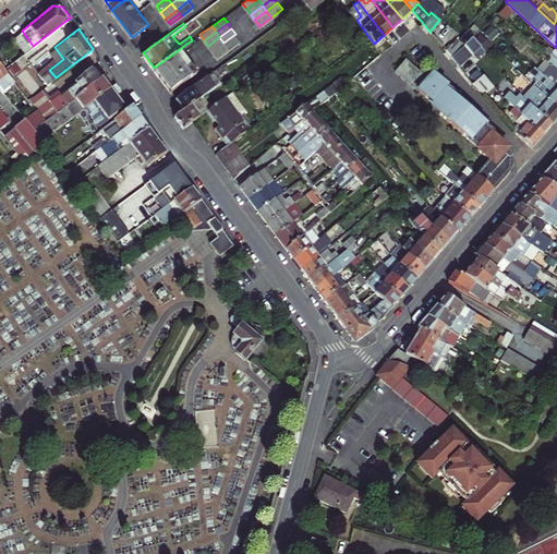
[(509,38),(511,40),(519,34),(516,32),(509,38)]
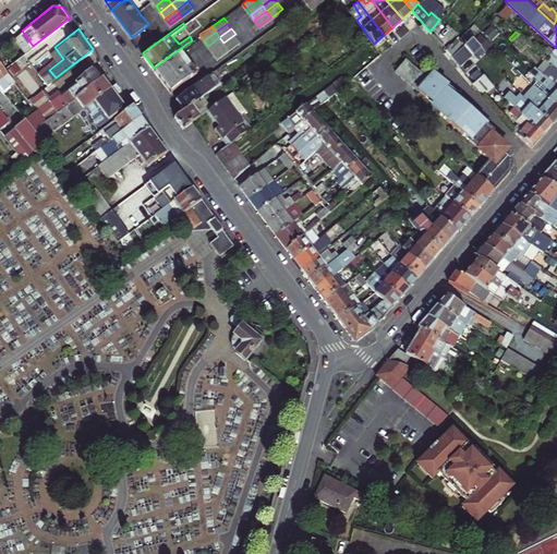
[(235,34),(223,43),(228,49),(240,40),(235,34)]
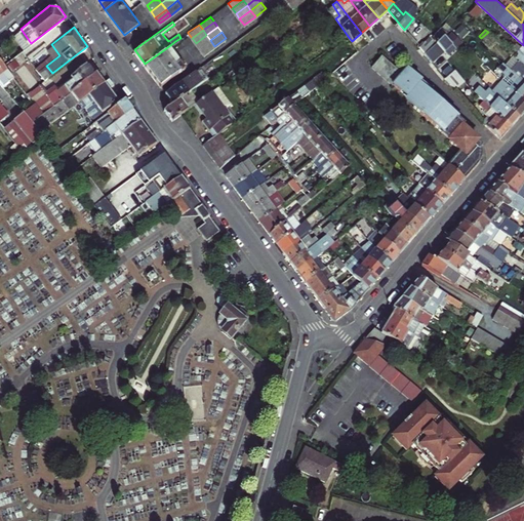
[(481,38),(488,44),(494,38),(488,32),(481,38)]
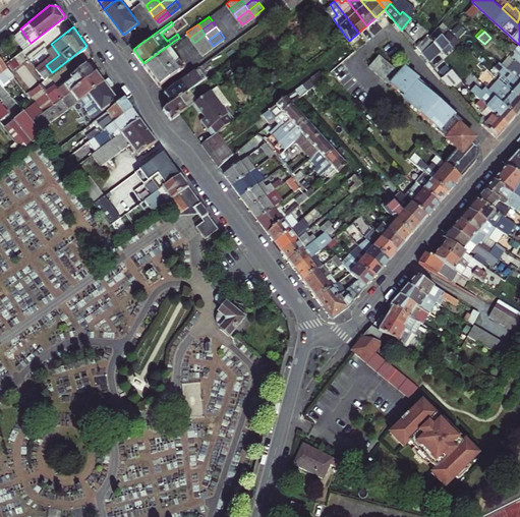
[(425,34),(415,46),(420,52),(431,41),(425,34)]
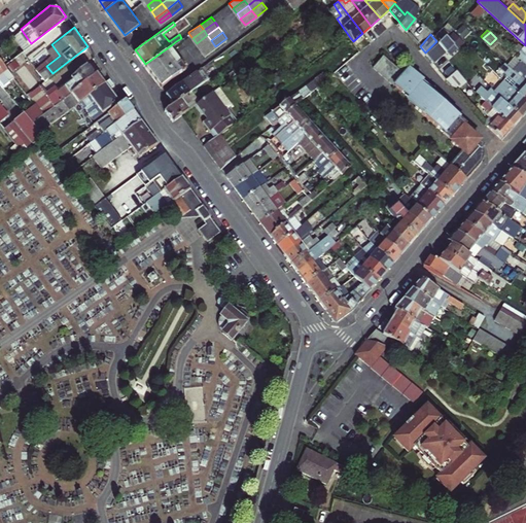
[(425,53),(432,61),(445,49),(448,54),(456,46),(445,34),(436,41),(425,53)]
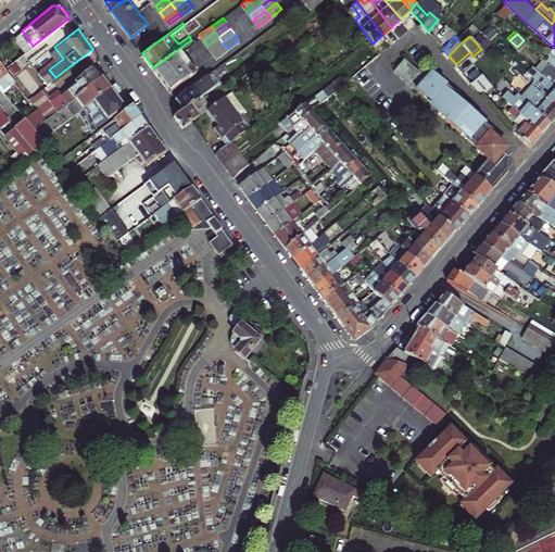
[(218,37),(207,46),(212,51),(223,42),(218,37)]
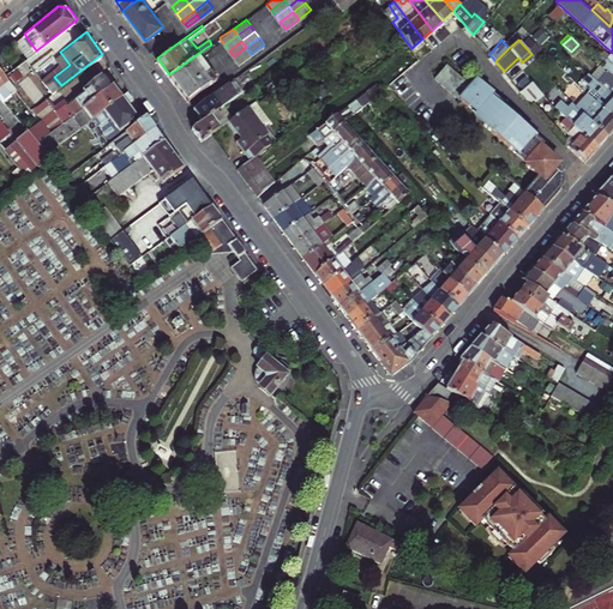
[(246,47),(234,56),(239,62),(251,54),(246,47)]
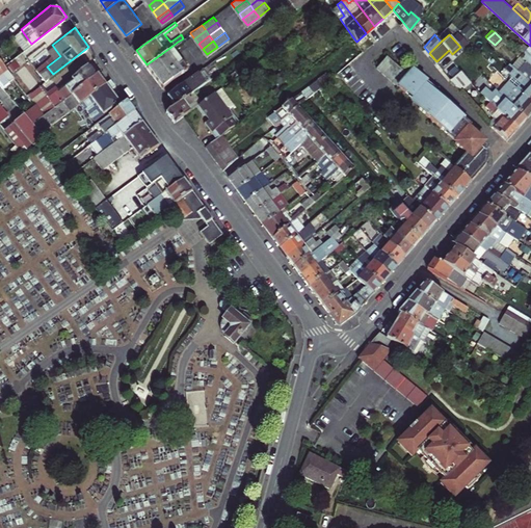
[(526,59),(530,64),(530,46),(529,45),(521,55),(526,59)]
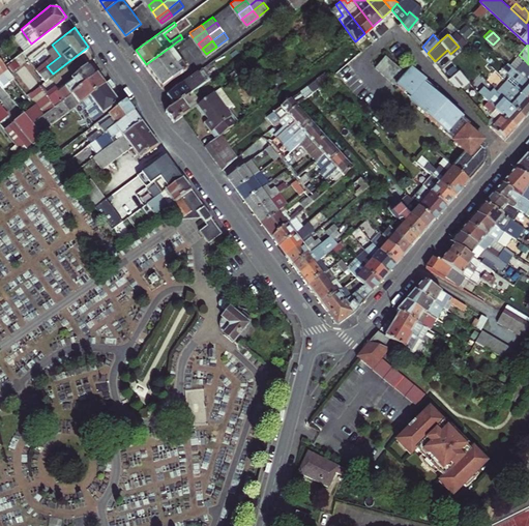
[(172,46),(146,64),(162,85),(186,66),(172,46)]
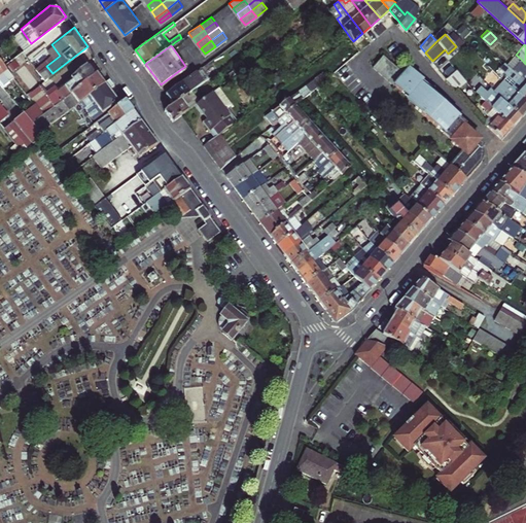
[(409,95),(423,79),(408,66),(405,64),(401,63),(399,62),(397,62),(395,63),(384,53),(374,66),(393,83),(394,82),(409,95)]
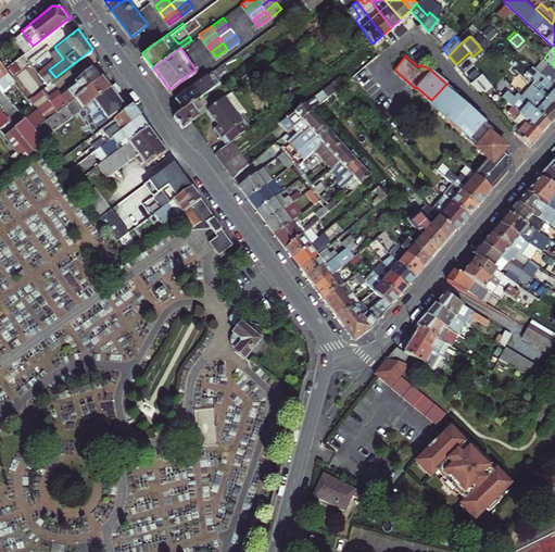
[(534,66),(541,73),(550,62),(544,58),(534,66)]
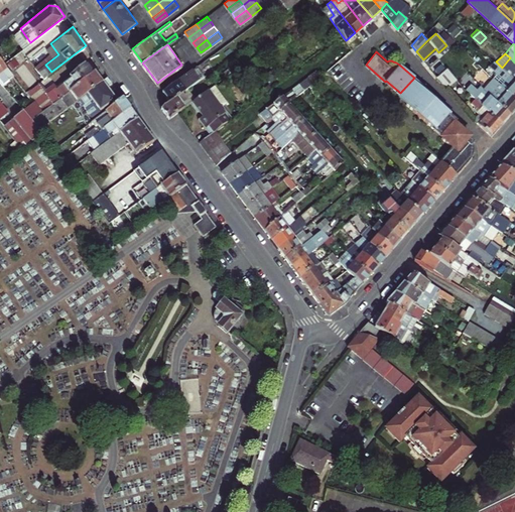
[(0,77),(4,83),(14,74),(10,70),(5,61),(0,54),(0,77)]
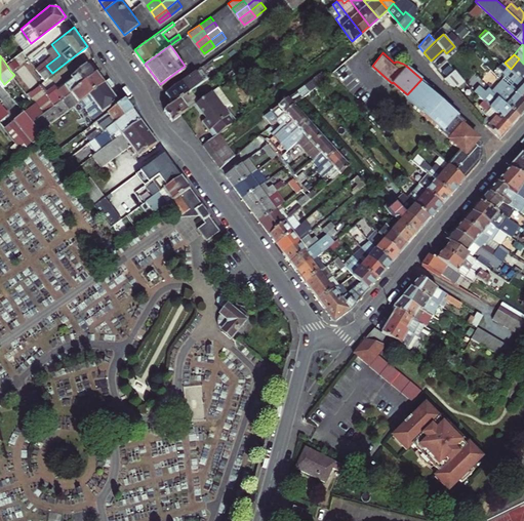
[(511,69),(523,80),(523,64),(519,58),(511,69)]
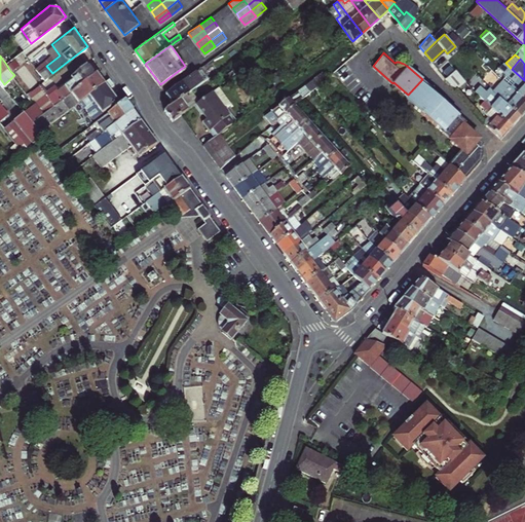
[(524,80),(512,69),(505,63),(503,62),(499,66),(510,75),(514,79),(510,84),(524,98),(524,80)]
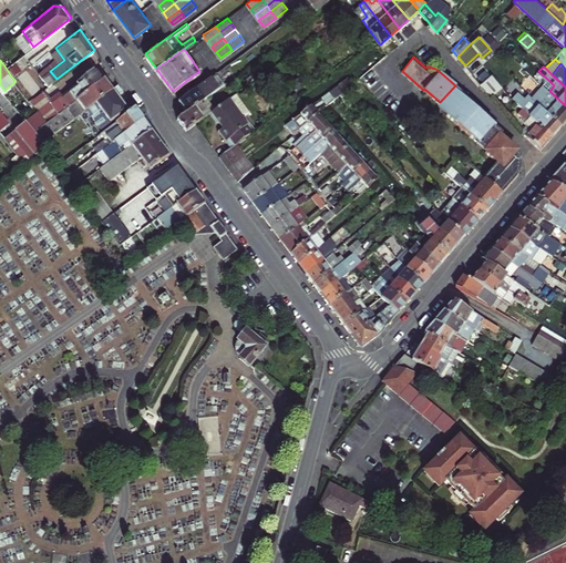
[(50,100),(42,90),(30,100),(38,110),(26,119),(35,131),(103,79),(94,68),(75,82),(79,84),(63,95),(60,91),(50,100)]
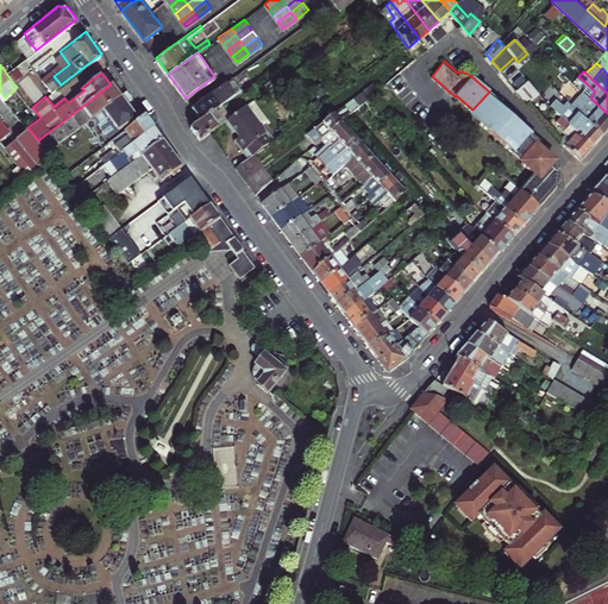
[(242,87),(233,75),(190,105),(200,118),(221,102),(242,87)]
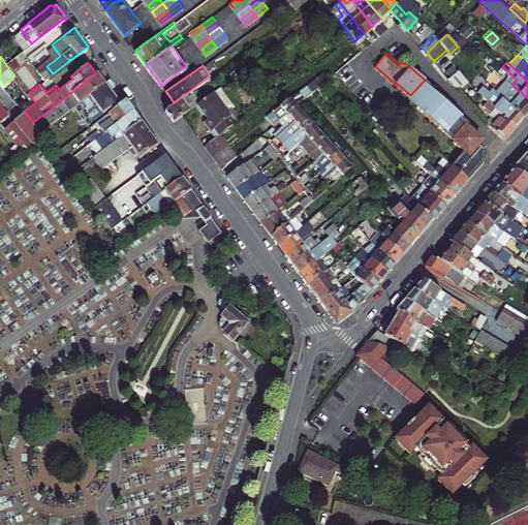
[(467,80),(456,66),(446,73),(458,88),(467,80)]
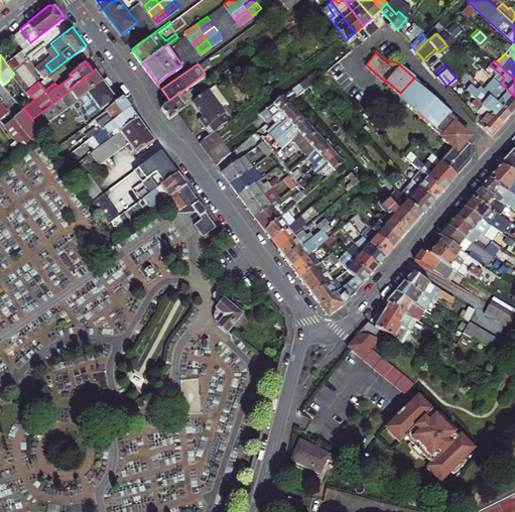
[(94,72),(32,119),(39,128),(55,115),(80,97),(108,76),(101,66),(94,72)]
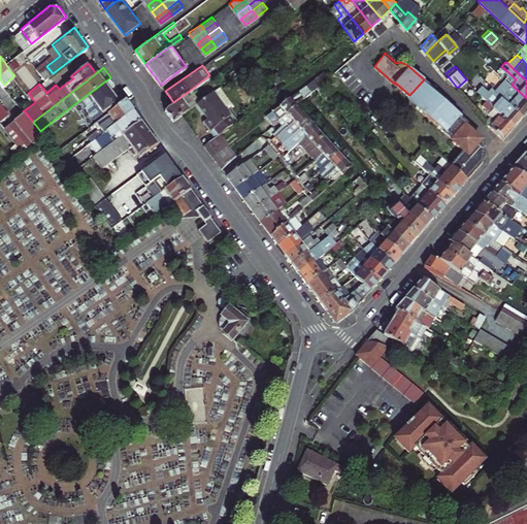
[(319,75),(269,112),(275,121),(280,118),(295,104),(304,96),(314,89),(323,80),(319,75)]
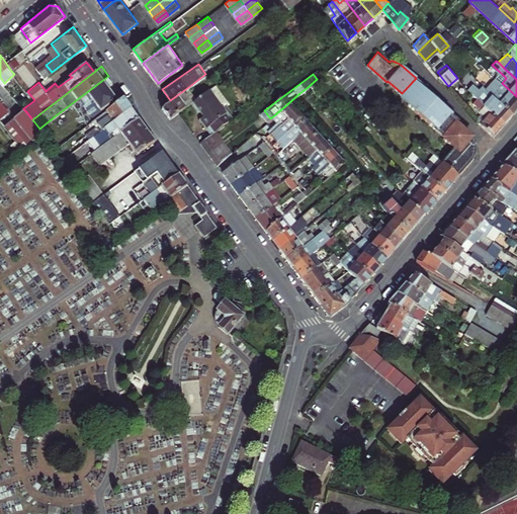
[(506,78),(502,74),(498,79),(502,83),(506,78)]
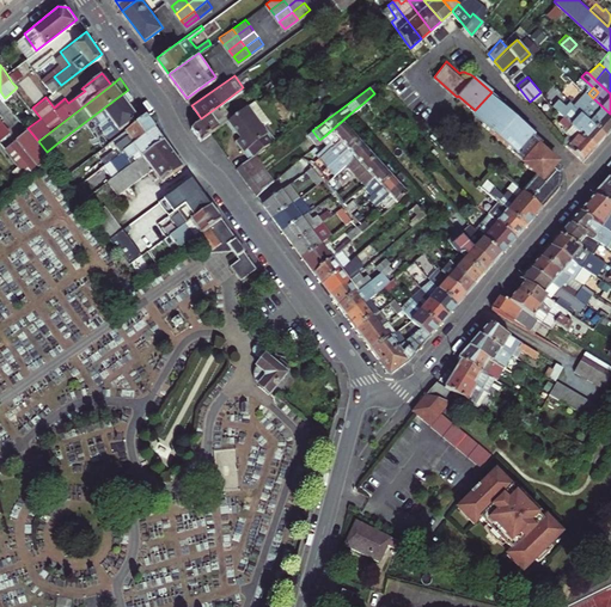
[(128,90),(95,115),(99,121),(102,120),(112,133),(138,115),(128,102),(134,97),(128,90)]
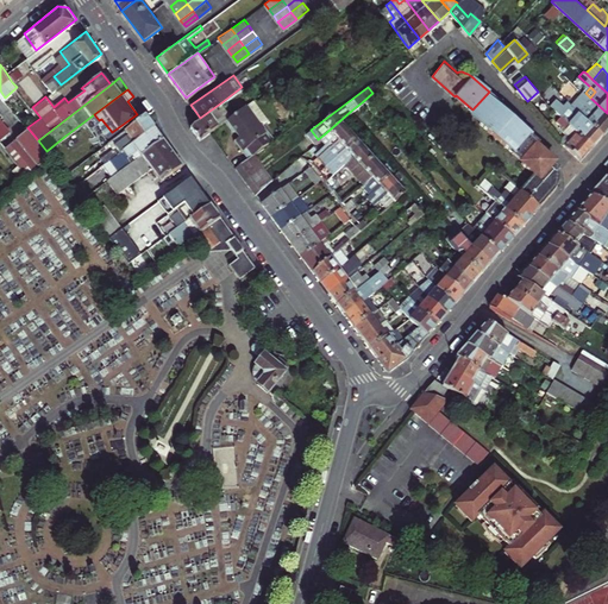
[(578,112),(602,132),(607,125),(607,113),(590,98),(585,93),(581,89),(575,95),(576,98),(570,104),(578,112)]
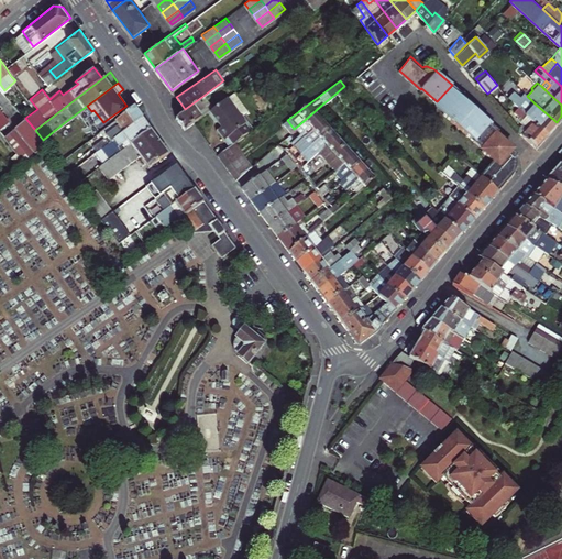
[(452,85),(437,101),(445,109),(456,96),(460,92),(452,85)]
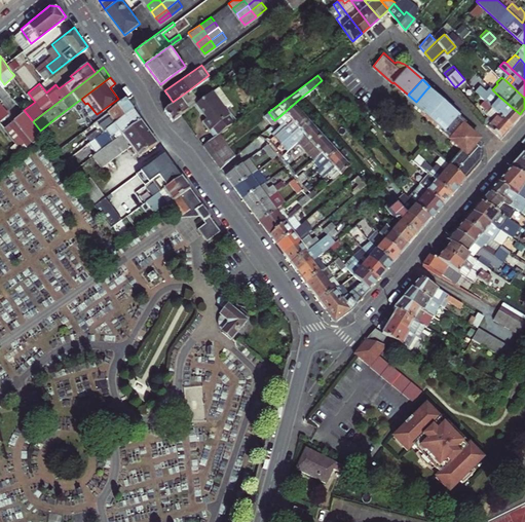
[(497,111),(511,124),(520,114),(499,97),(495,101),(479,84),(475,88),(477,91),(484,98),(491,105),(497,111)]
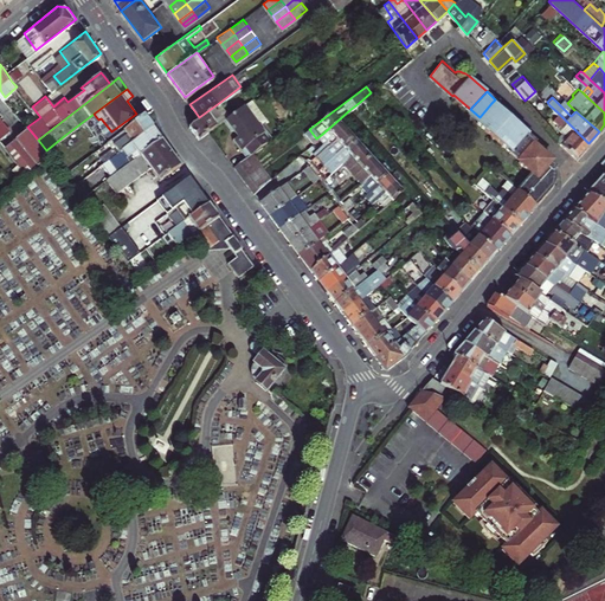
[(203,134),(208,130),(221,120),(229,115),(220,102),(199,117),(190,124),(199,136),(203,134)]
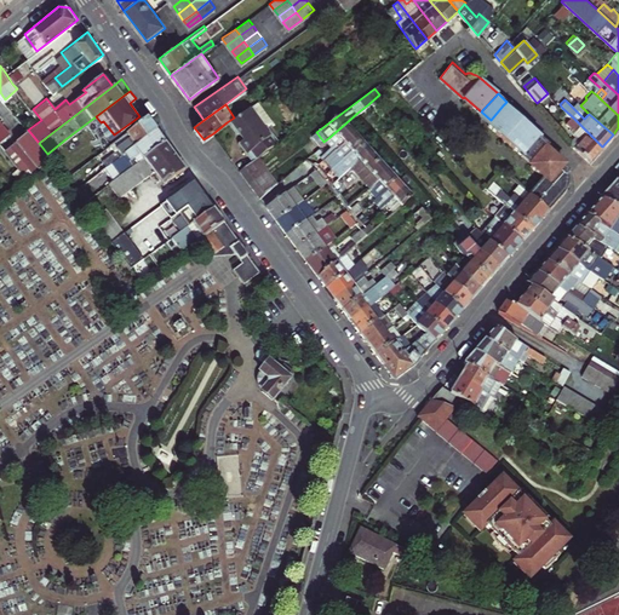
[(234,118),(227,122),(234,132),(239,132),(242,137),(239,141),(253,159),(282,137),(270,122),(268,125),(252,104),(234,118)]
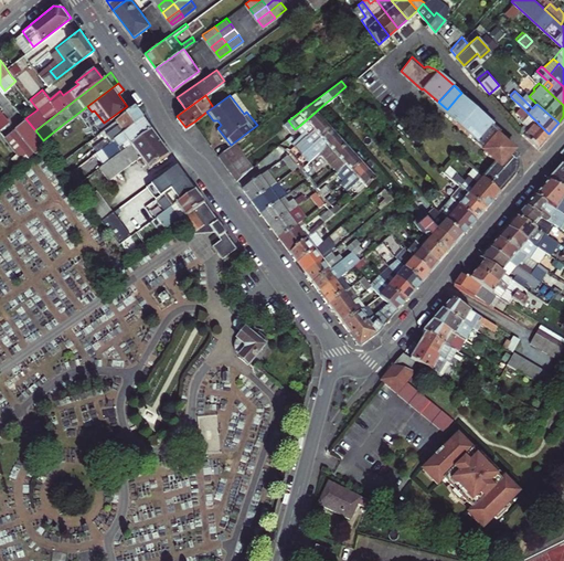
[(444,113),(476,140),(490,124),(458,96),(447,109),(444,113)]
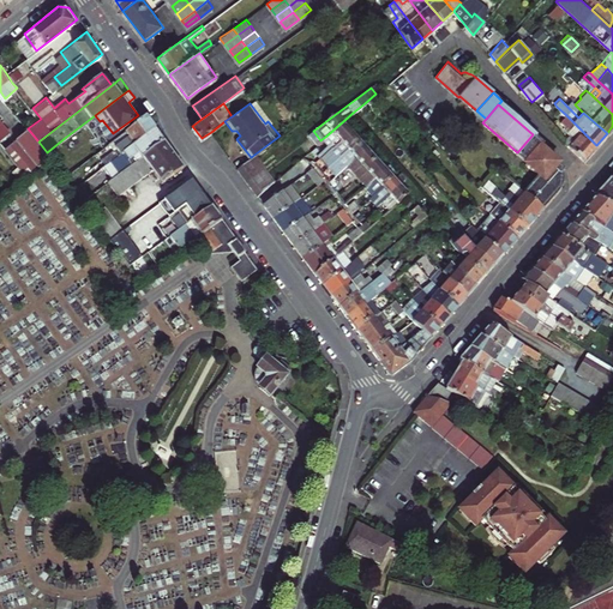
[(0,140),(19,166),(26,176),(50,157),(47,152),(38,142),(28,128),(20,133),(4,112),(0,114),(0,140)]
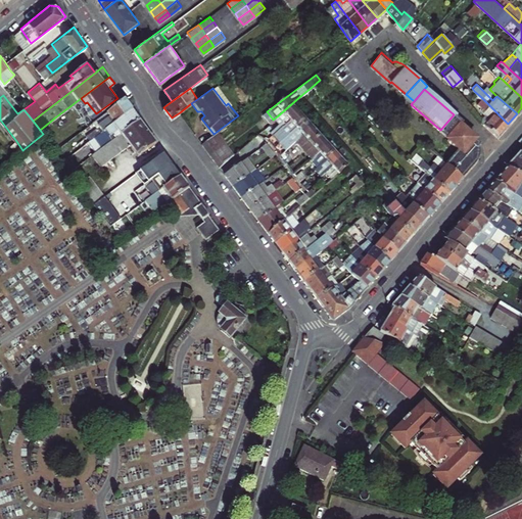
[(87,135),(90,139),(133,107),(125,96),(106,110),(110,114),(98,124),(99,126),(87,135)]
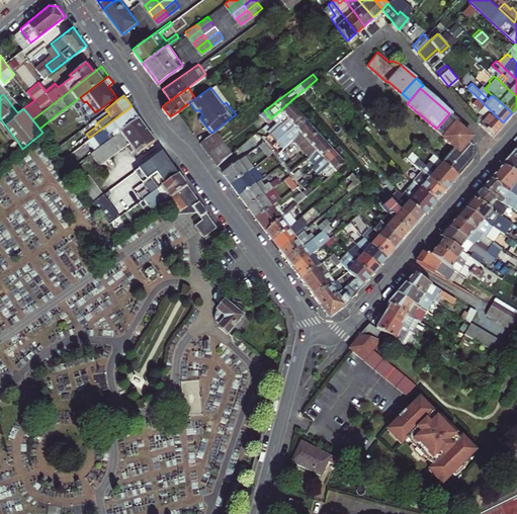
[(484,103),(477,96),(472,99),(479,107),(484,103)]
